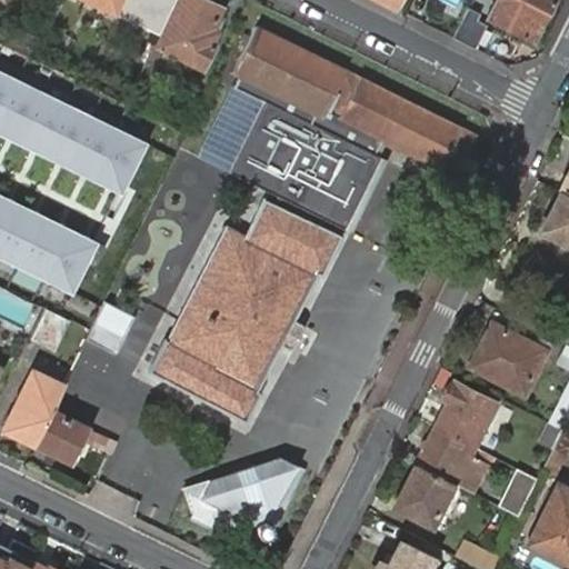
[(158,33),(173,0),(89,0),(110,10),(158,33)]
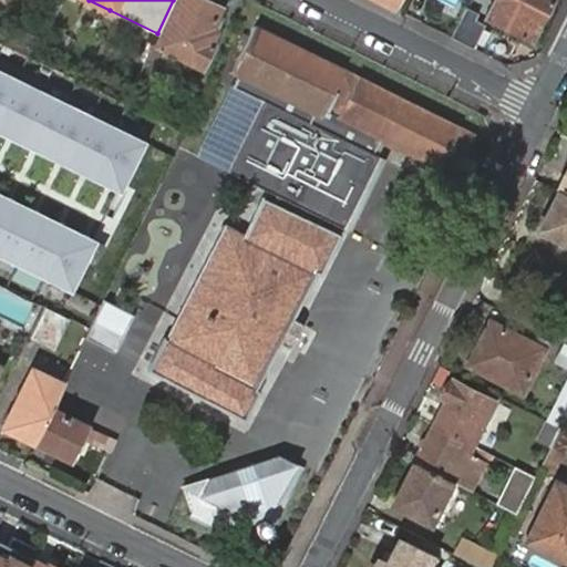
[(153,43),(129,94),(144,102),(156,76),(155,75),(166,50),(200,68),(212,43),(209,42),(215,31),(219,21),(214,18),(216,13),(218,7),(203,0),(177,0),(157,44),(153,43)]
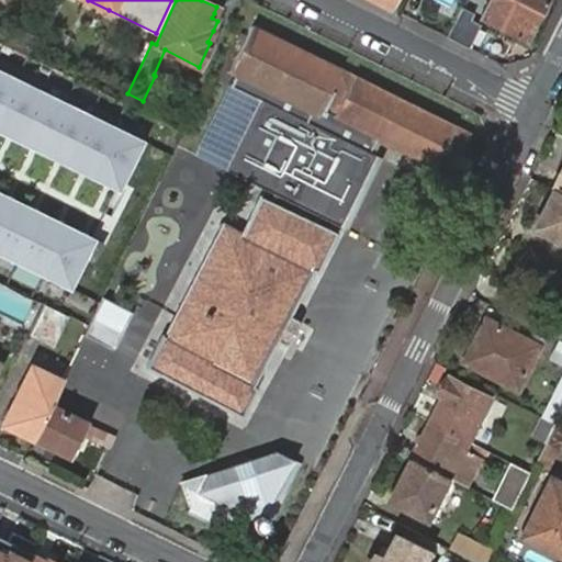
[(527,42),(536,23),(547,2),(541,0),(490,0),(481,19),(517,37),(527,42)]
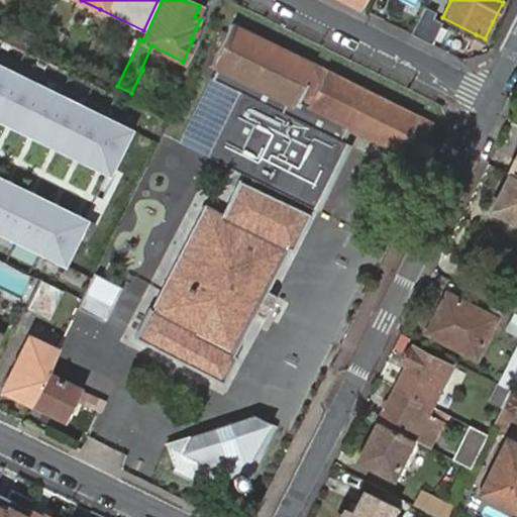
[(424,8),(410,33),(429,42),(439,22),(430,17),(433,12),(424,8)]
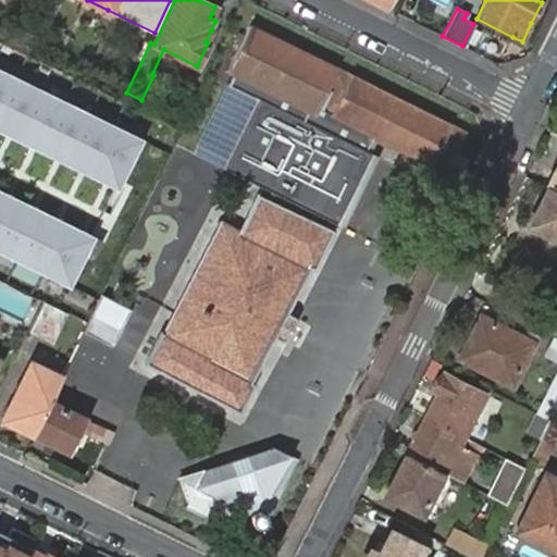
[(233,73),(227,84),(257,98),(222,170),(335,223),(369,152),(363,149),(370,135),(332,114),(351,75),(336,69),(249,25),(227,71),(233,73)]
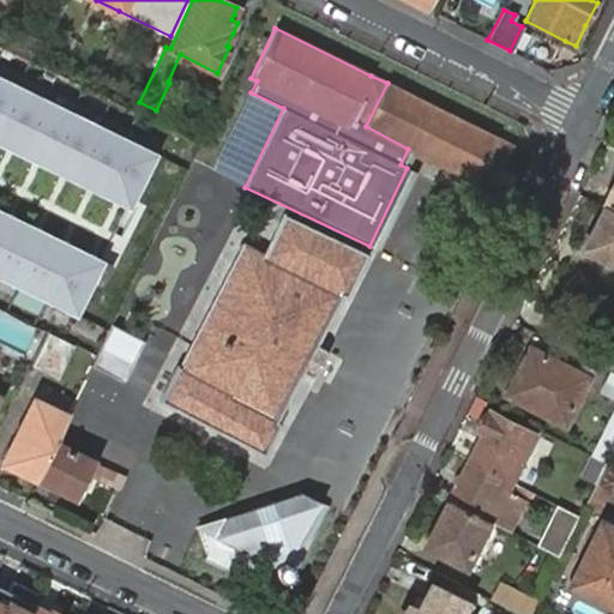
[(155,152),(0,77),(0,140),(130,204),(155,152)]
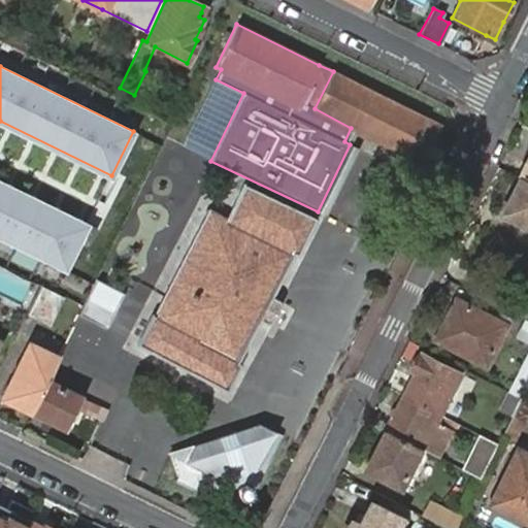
[(428,119),(333,71),(315,108),(357,130),(409,157),(428,119)]
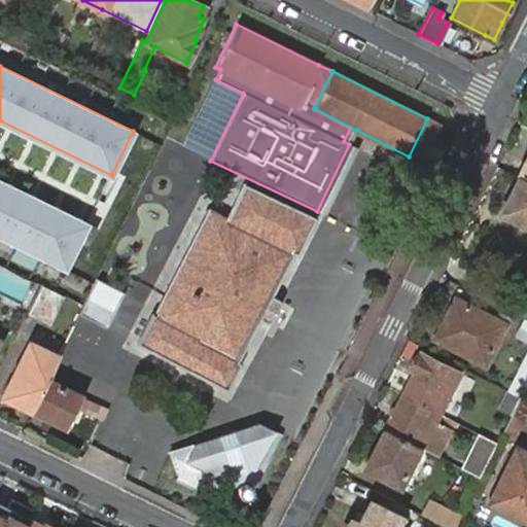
[(243,93),(215,79),(183,147),(210,161),(243,93)]
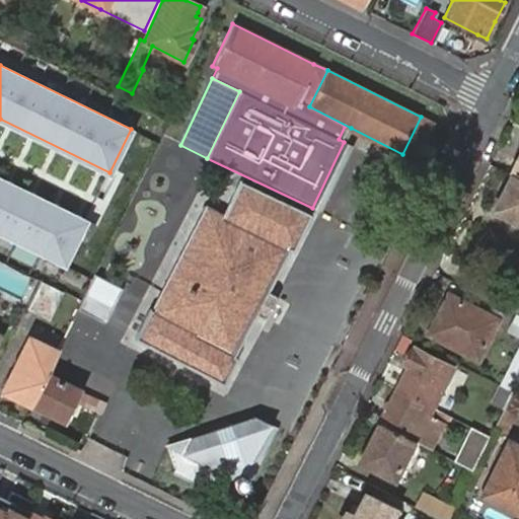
[(431,123),(421,117),(402,154),(414,159),(431,123)]
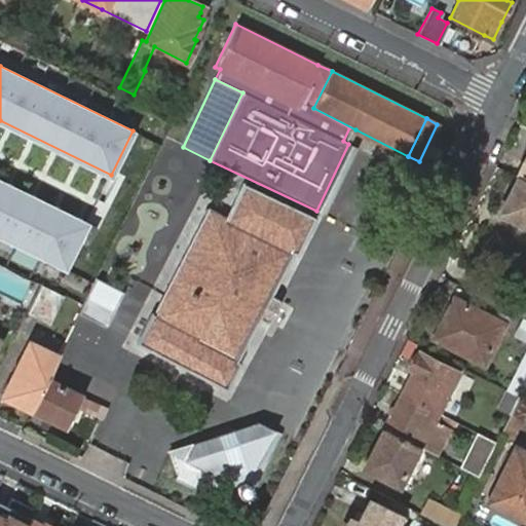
[(349,127),(343,141),(348,144),(355,129),(349,127)]
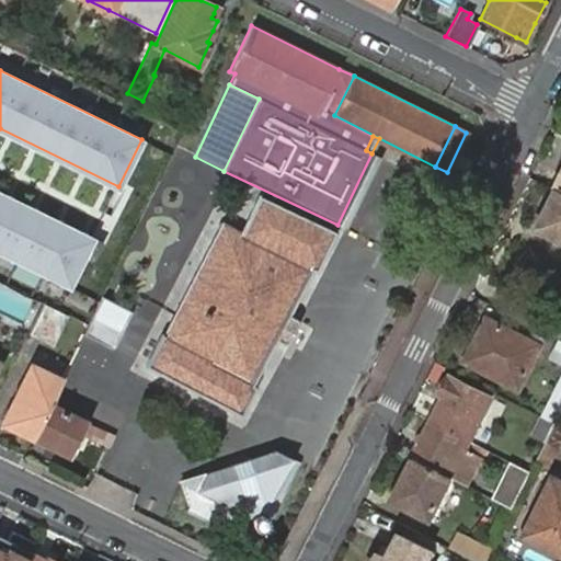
[(94,236),(0,191),(0,253),(70,286),(94,236)]
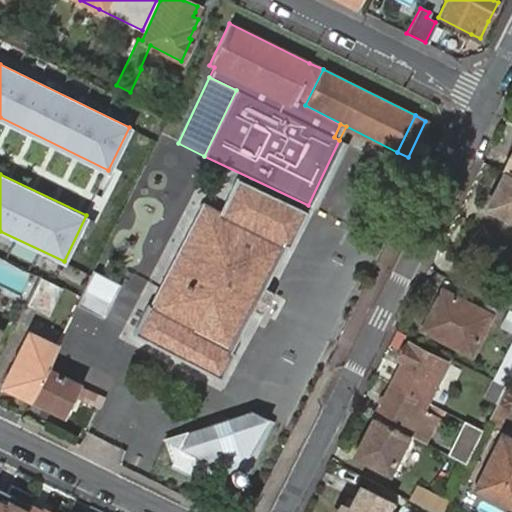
[(511,175),(510,175),(491,209),(511,220),(511,175)]
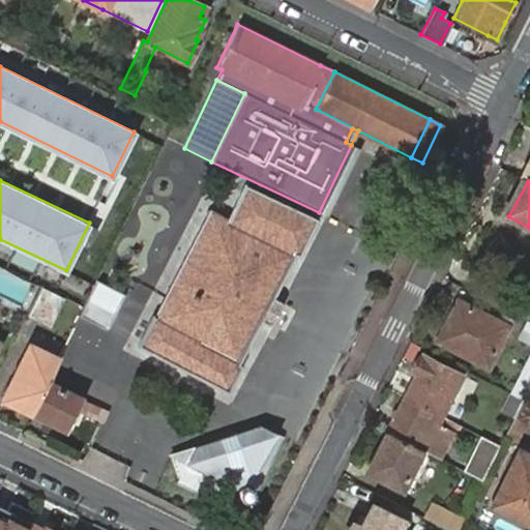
[(152,316),(138,345),(227,392),(241,365),(238,363),(260,321),(267,324),(271,323),(281,304),(280,300),(272,297),(295,254),(298,256),(316,218),(244,184),(228,218),(210,210),(155,317),(152,316)]
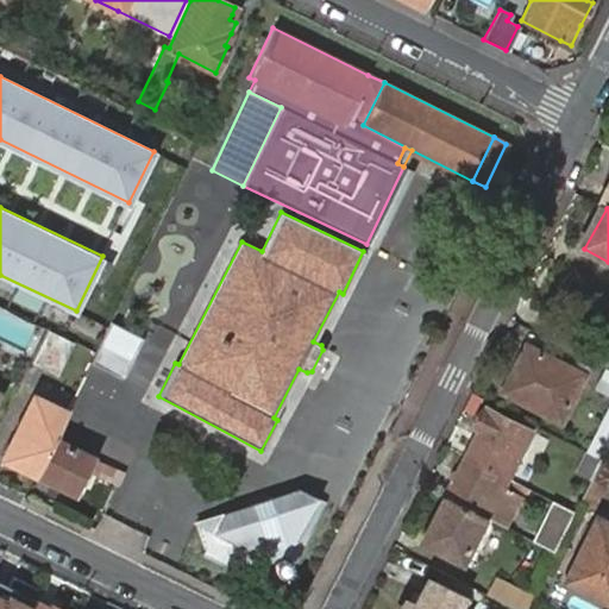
[(90,362),(112,372),(132,332),(111,321),(104,334),(95,352),(90,362)]
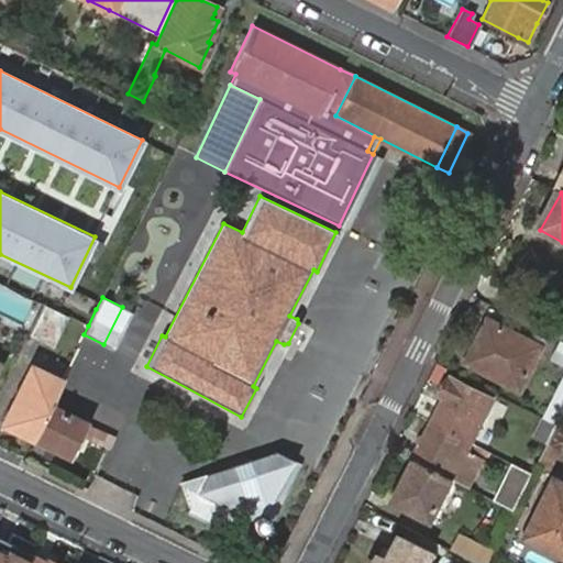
[(30,335),(53,346),(67,318),(44,306),(30,335)]
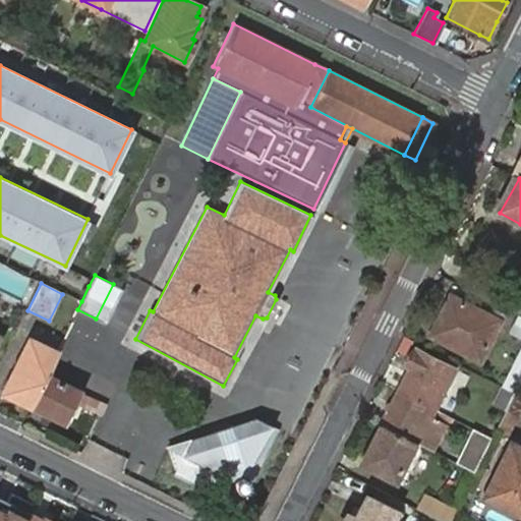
[(113,284),(96,319),(105,324),(122,289),(113,284)]
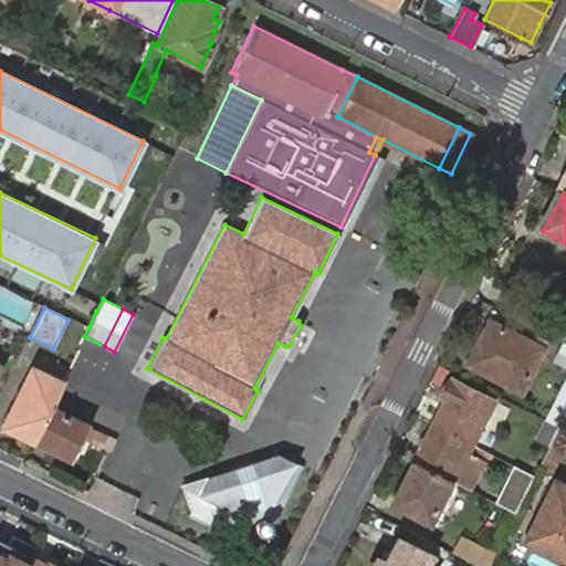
[(493,322),(471,365),(525,392),(548,349),(493,322)]
